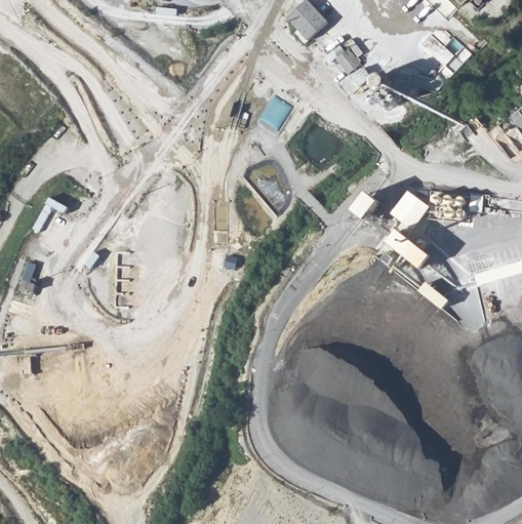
[(307,41),(327,23),(307,0),(304,0),(285,18),(307,41)]
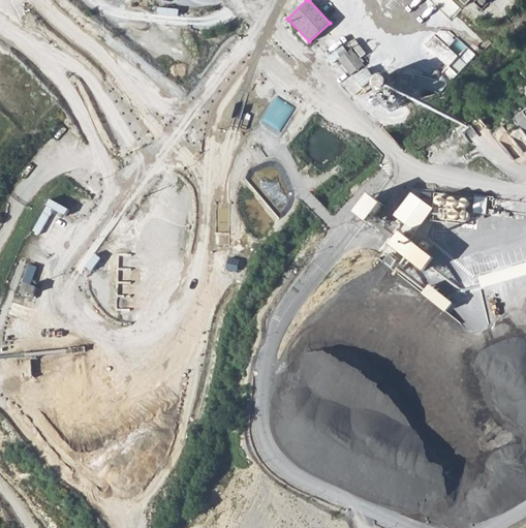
[(453,0),(462,8),(470,0),(453,0)]
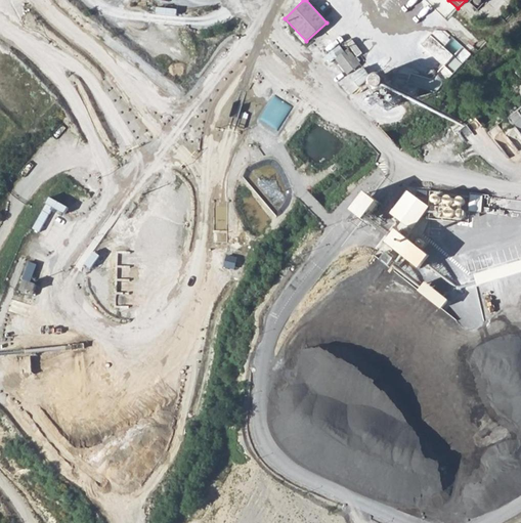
[(471,0),(466,6),(474,13),(486,0),(471,0)]
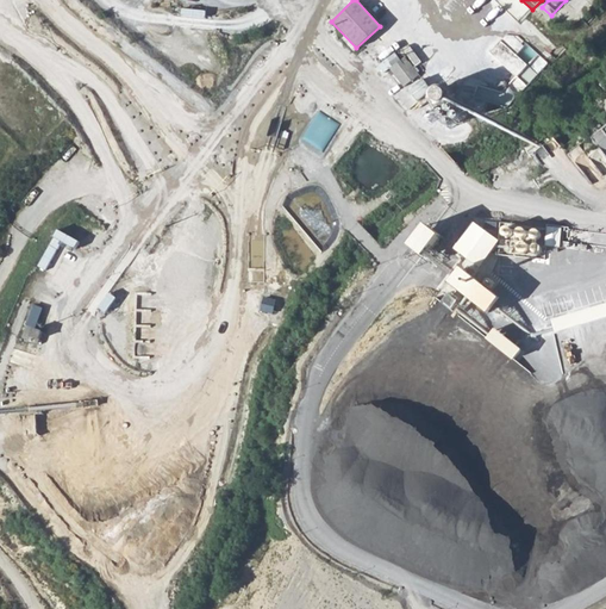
[(417,75),(393,48),(378,62),(400,88),(417,75)]
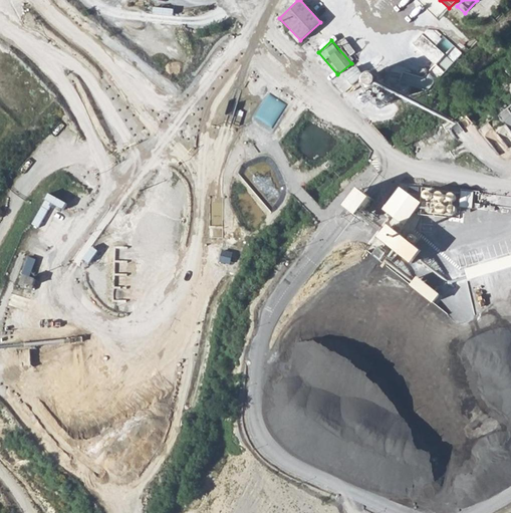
[(370,72),(362,78),(363,79),(359,82),(360,83),(367,92),(379,83),(370,72)]
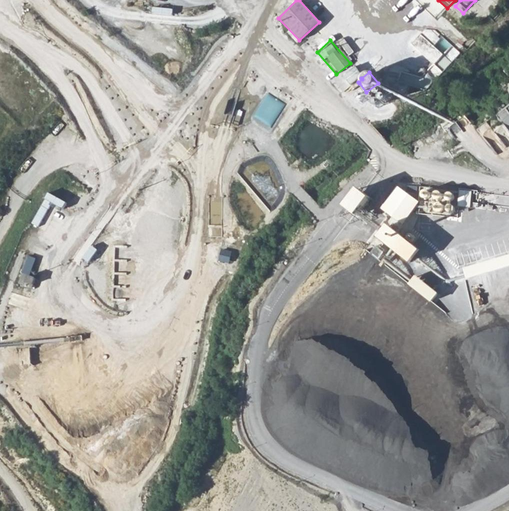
[(358,74),(347,83),(351,89),(359,83),(358,82),(362,79),(361,78),(358,74)]
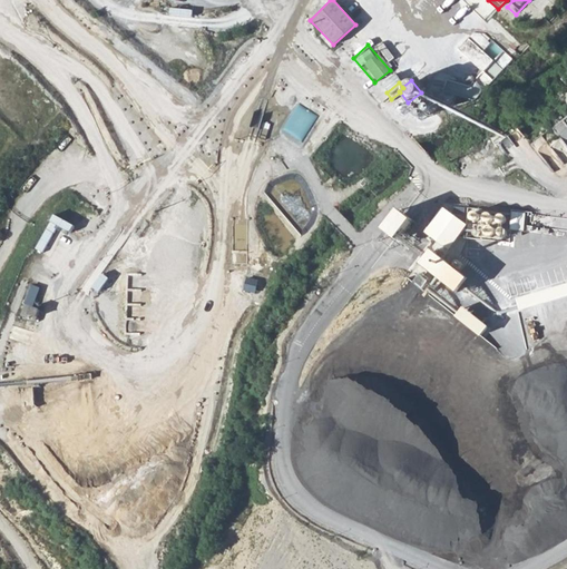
[(434,99),(428,104),(433,110),(440,106),(434,99)]
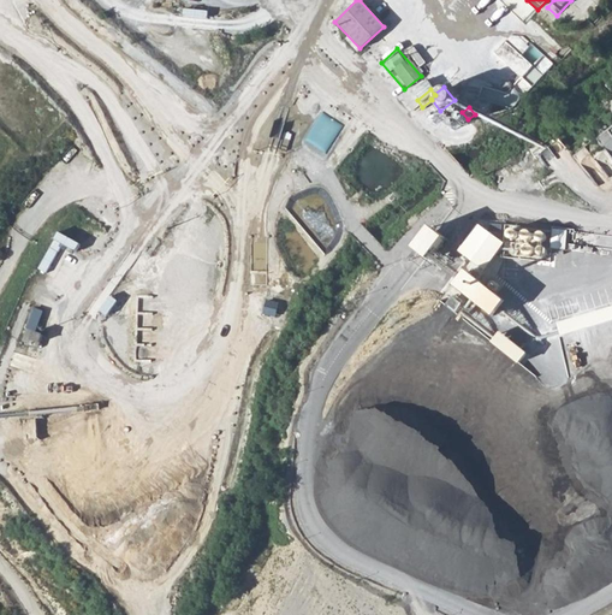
[(445,110),(437,116),(443,124),(451,117),(445,110)]
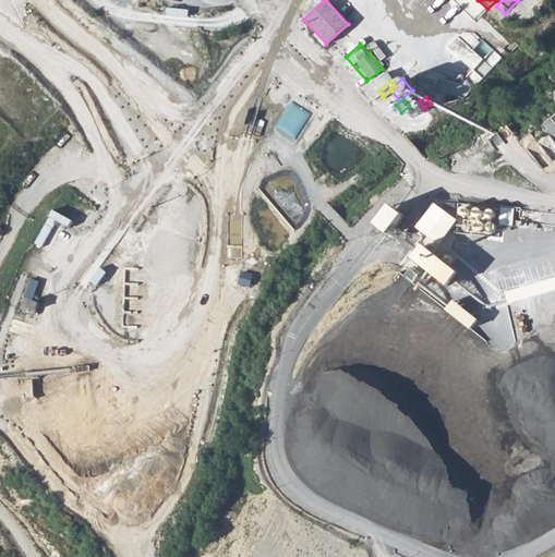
[(433,201),(414,226),(438,243),(457,219),(433,201)]
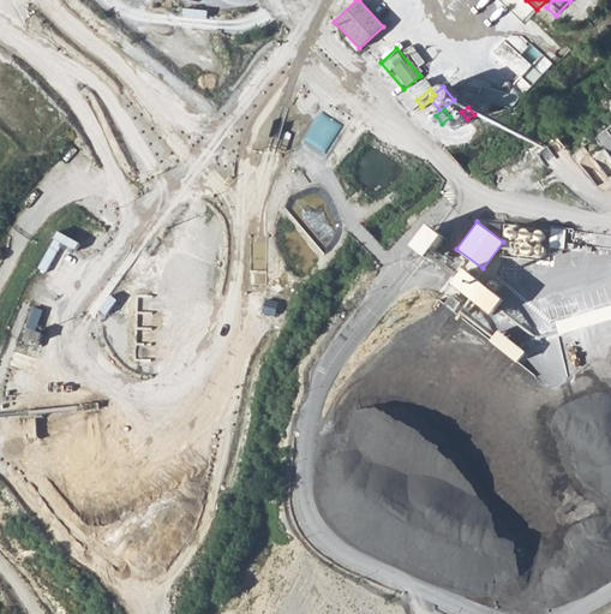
[(563,248),(564,230),(550,228),(549,246),(563,248)]
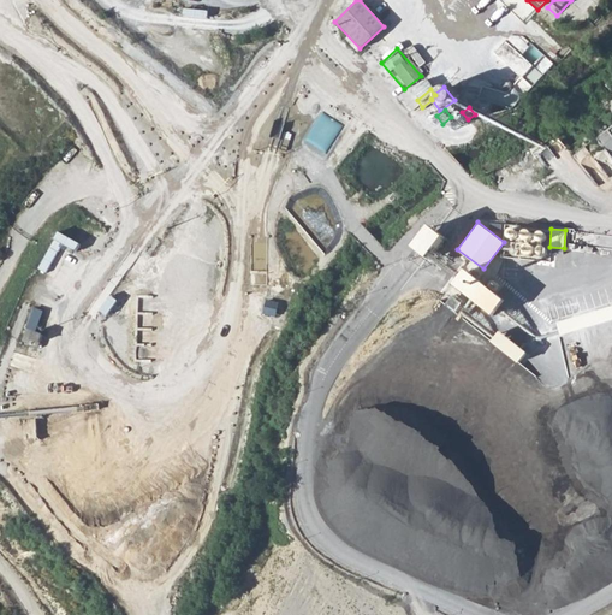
[(77,244),(52,232),(34,270),(42,275),(59,247),(71,253),(77,244)]
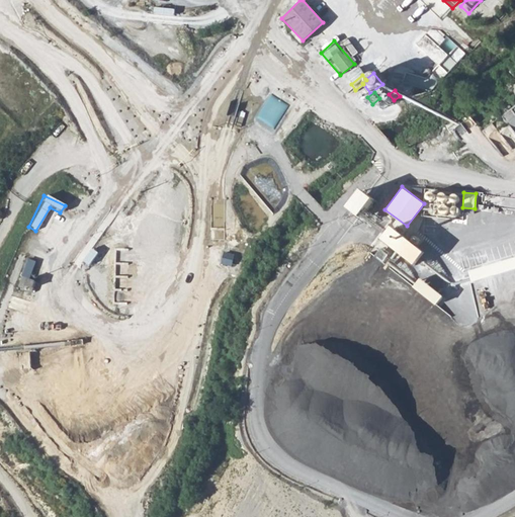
[(490,223),(485,236),(502,243),(507,231),(490,223)]
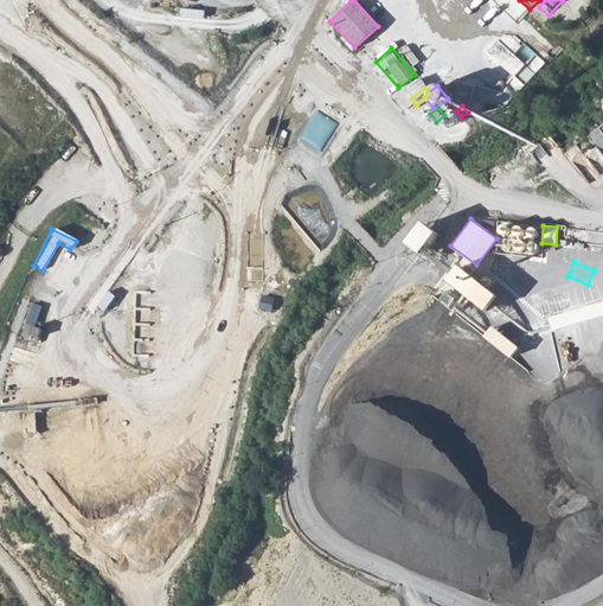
[(504,300),(514,307),(524,293),(512,286),(504,300)]
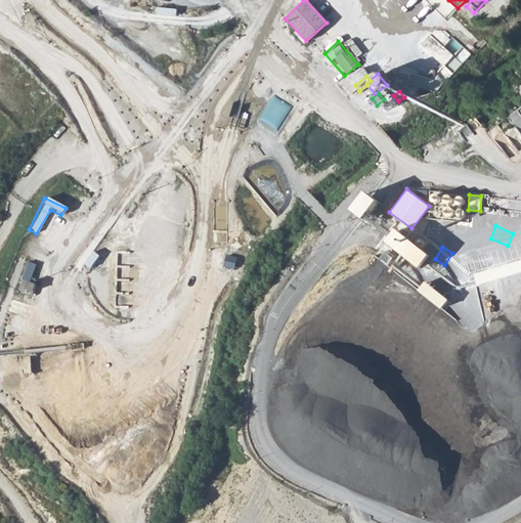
[(150,284),(165,258),(159,254),(144,279),(150,284)]
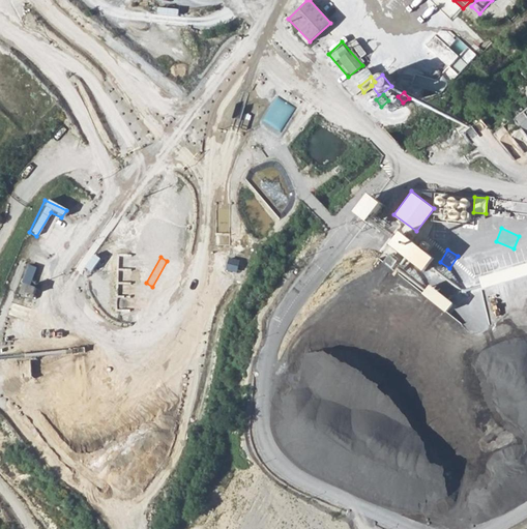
[(25,264),(19,283),(21,284),(17,294),(30,298),(33,289),(28,286),(34,268),(25,264)]
